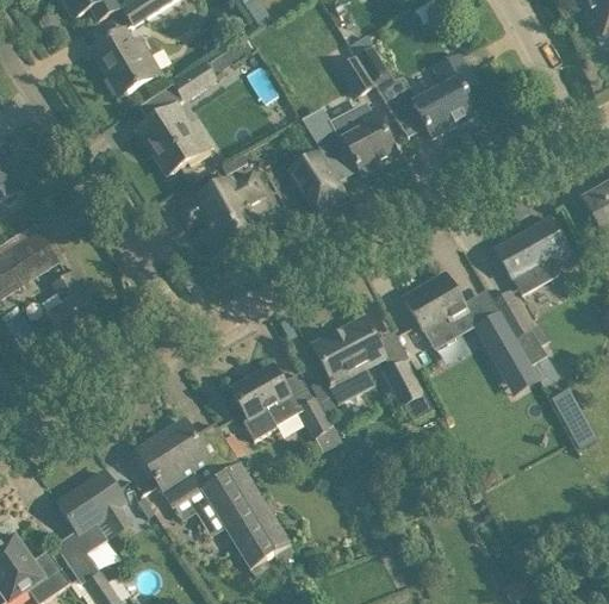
[(63,0),(73,16),(89,5),(97,17),(118,5),(115,0),(63,0)]
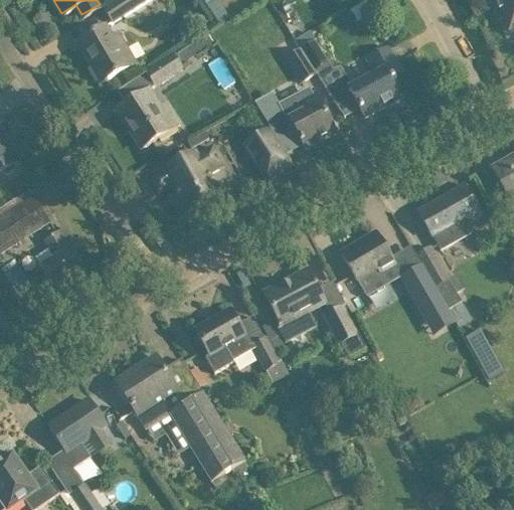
[(111,0),(103,5),(113,19),(141,0),(111,0)]
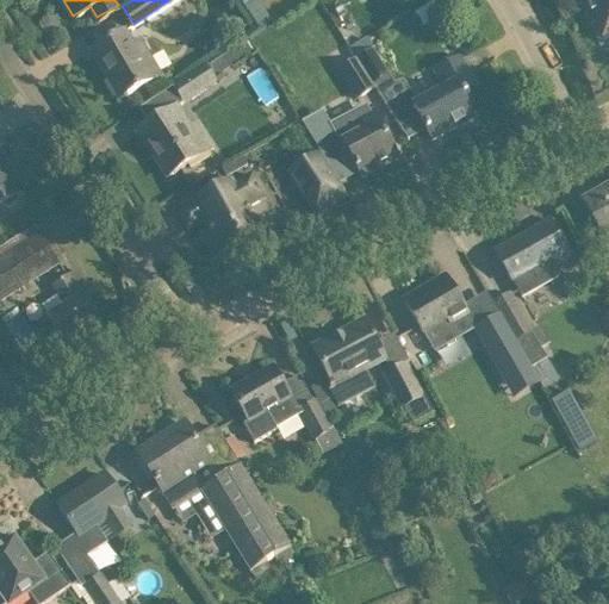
[(582,0),(586,13),(596,17),(603,35),(608,31),(608,0),(582,0)]
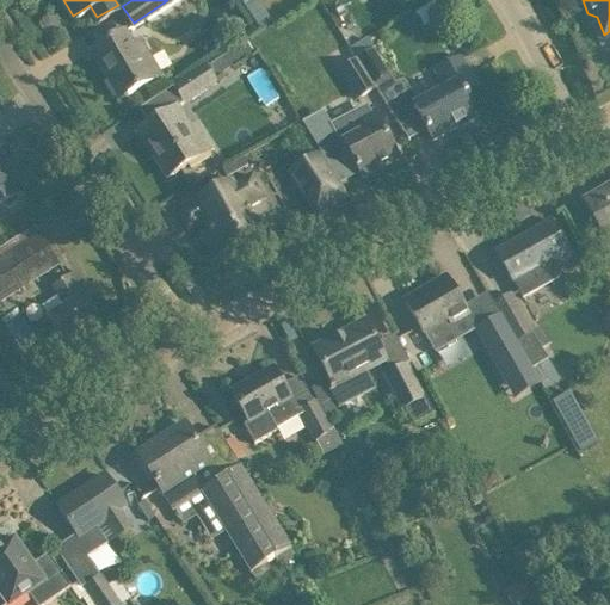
[(240,14),(215,16),(216,35),(241,32),(240,14)]
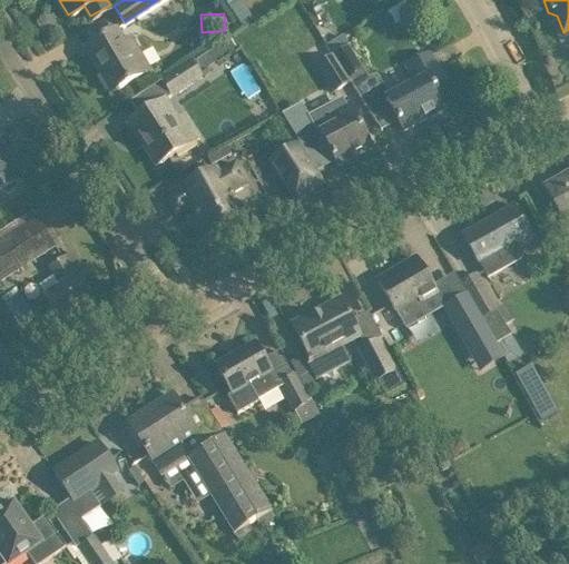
[(130,30),(121,36),(116,26),(85,43),(110,88),(129,77),(141,70),(150,65),(130,30)]
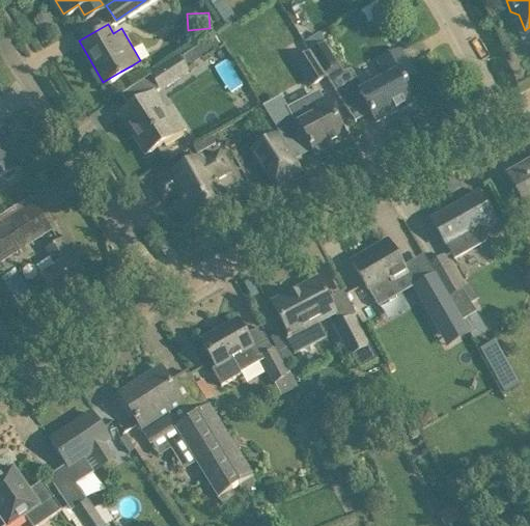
[(323,37),(309,46),(325,72),(339,94),(340,95),(341,94),(340,94),(350,88),(350,89),(351,88),(359,82),(359,83),(360,82),(360,81),(350,64),(342,66),(323,37)]
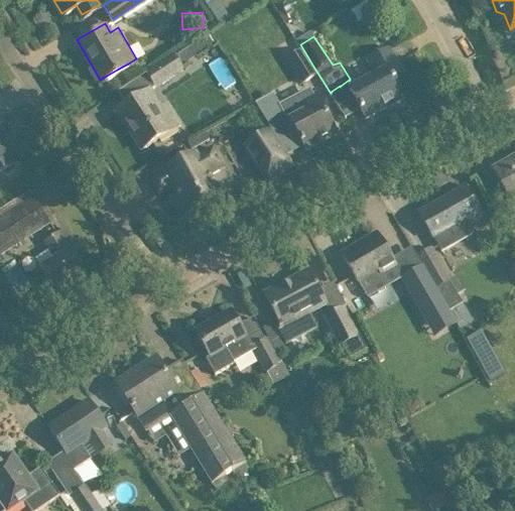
[(300,44),(285,55),(300,80),(315,70),(300,44)]
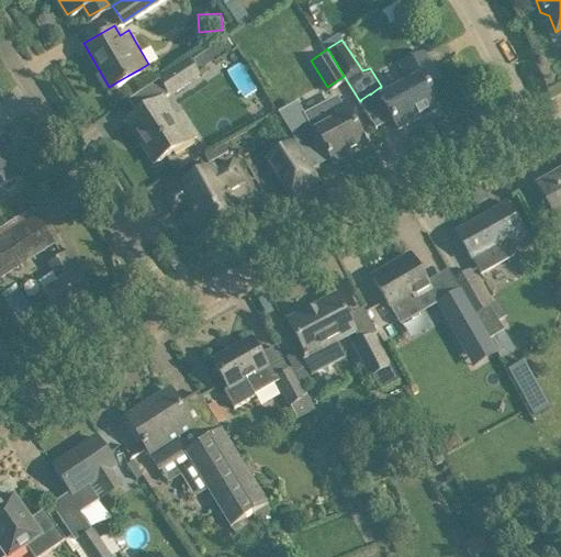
[(206,60),(204,57),(199,49),(188,56),(158,76),(168,90),(198,71),(195,68),(206,60)]
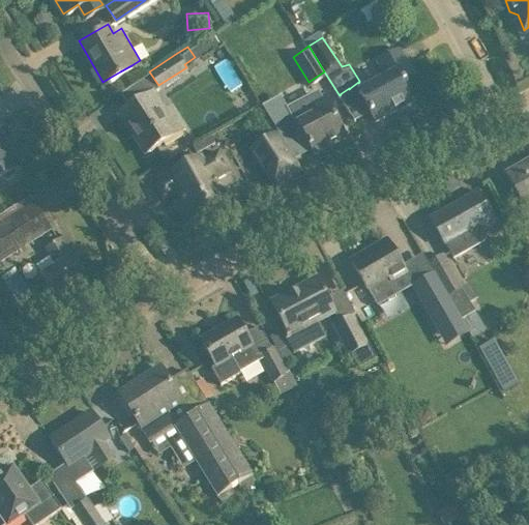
[(358,88),(370,110),(374,118),(413,96),(402,74),(410,69),(399,47),(380,56),(377,58),(385,74),(358,88)]
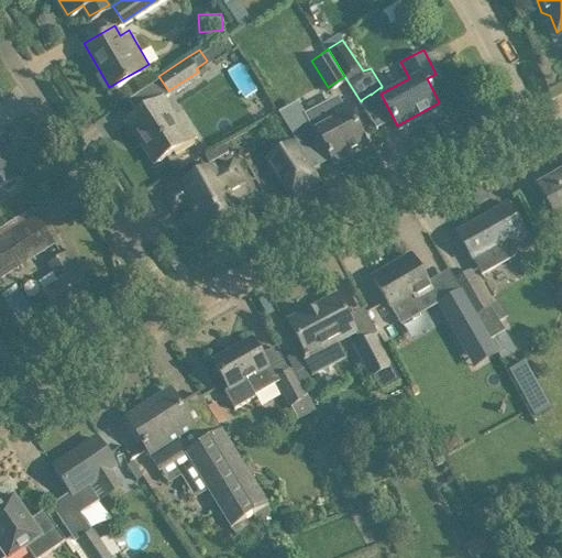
[(337,93),(302,110),(313,131),(317,129),(332,160),(366,142),(350,110),(341,95),(339,96),(337,93)]
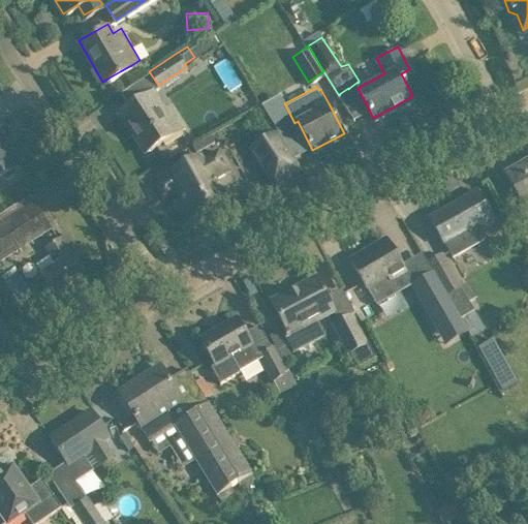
[(145,150),(173,131),(186,124),(171,100),(164,104),(154,88),(119,110),(145,150)]
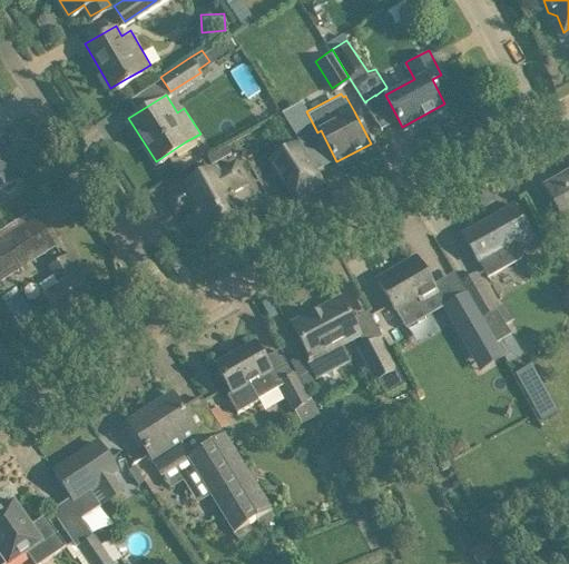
[(286,161),(275,168),(294,198),(322,180),(296,140),(280,150),(286,161)]
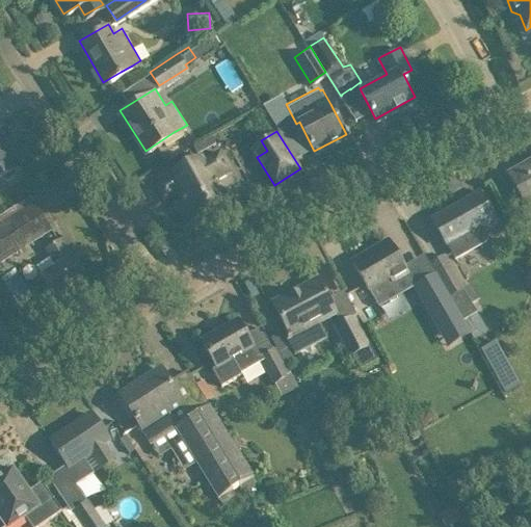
[(0,175),(1,175),(6,177),(15,172),(15,166),(19,163),(0,133),(0,175)]
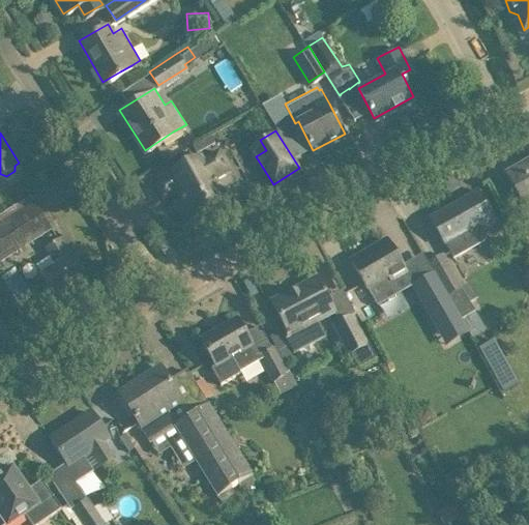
[(213,177),(229,168),(218,148),(202,157),(200,153),(167,172),(168,174),(154,181),(163,196),(176,188),(184,203),(177,207),(185,222),(199,214),(201,220),(222,208),(219,203),(226,199),(213,177)]
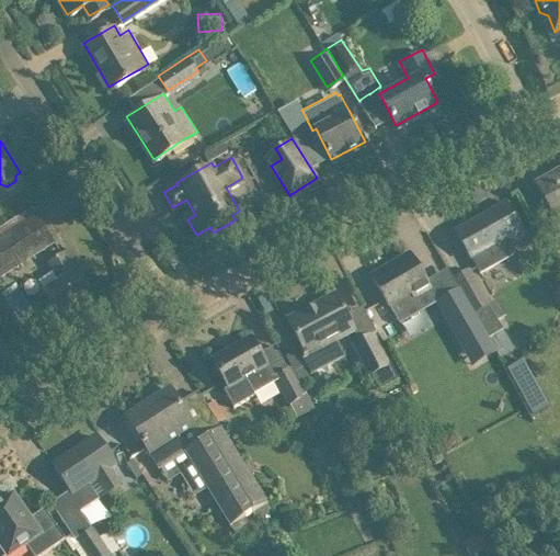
[(559,165),(535,180),(545,199),(555,215),(559,212),(559,165)]
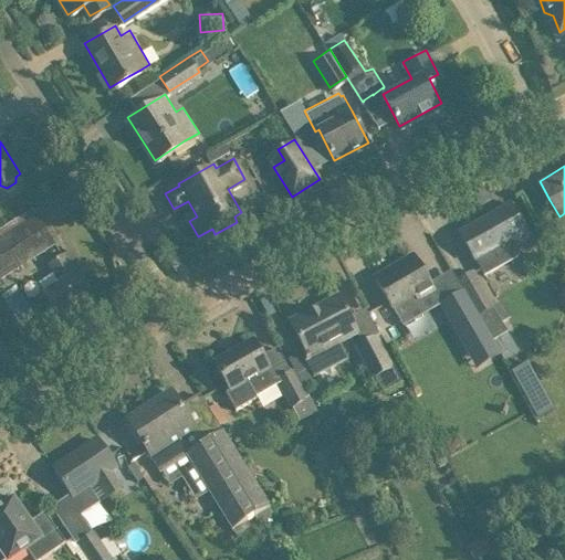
[(526,232),(520,221),(509,202),(460,230),(475,257),(484,272),(518,253),(511,241),(526,232)]
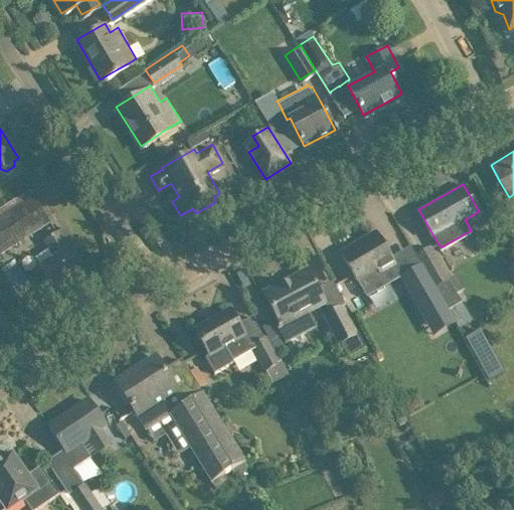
[(12,197),(0,203),(0,246),(48,217),(32,193),(16,203),(12,197)]
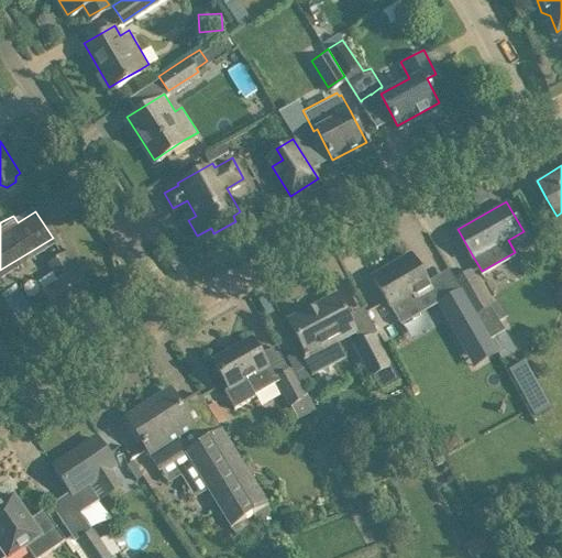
[(42,291),(46,297),(58,316),(91,294),(75,269),(84,263),(72,245),(53,258),(48,261),(61,279),(42,291)]
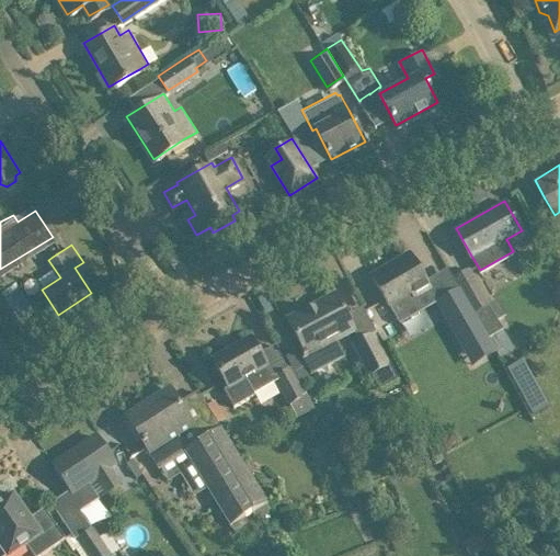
[(431,288),(420,269),(408,250),(370,273),(388,303),(399,319),(421,307),(414,298),(431,288)]
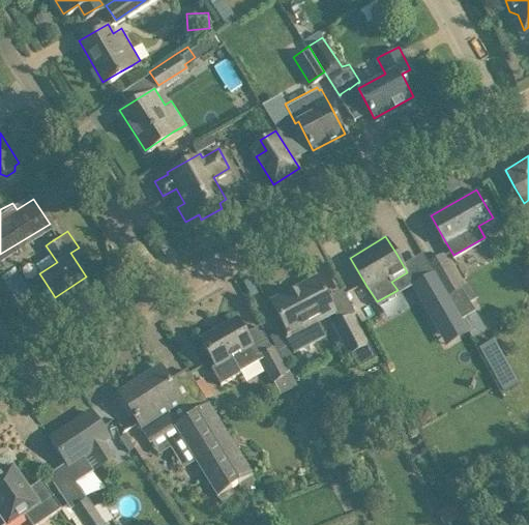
[(442,252),(428,260),(433,268),(451,300),(458,311),(461,315),(474,307),(469,297),(461,284),(442,252)]
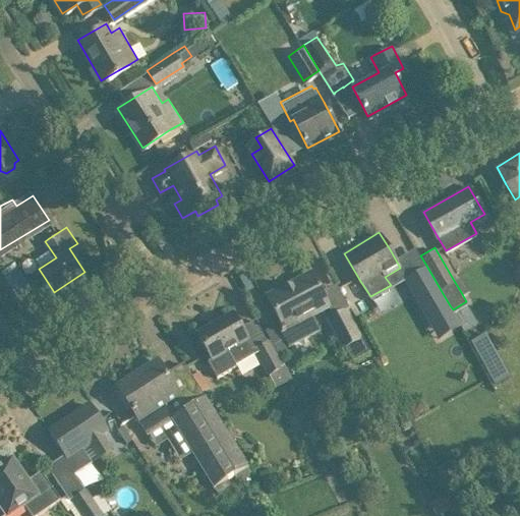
[(425,264),(404,277),(428,319),(450,305),(444,295),(425,264)]
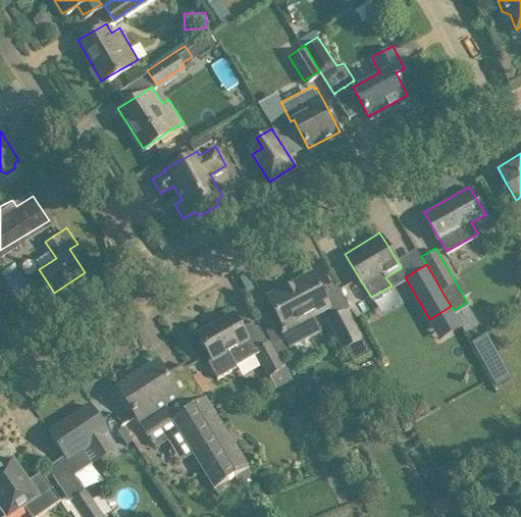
[(31,286),(22,269),(10,275),(18,292),(31,286)]
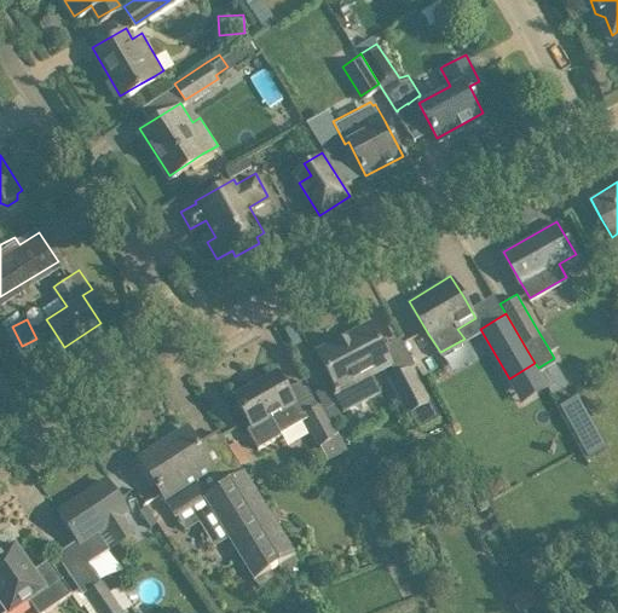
[(390,360),(380,343),(369,322),(348,333),(351,337),(319,354),(333,379),(315,388),(328,416),(380,389),(369,370),(390,360)]
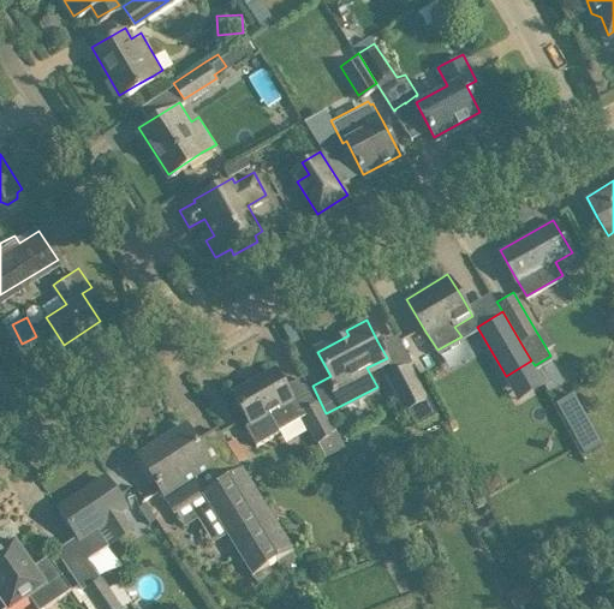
[(415,422),(434,411),(407,362),(385,375),(403,409),(407,406),(415,422)]
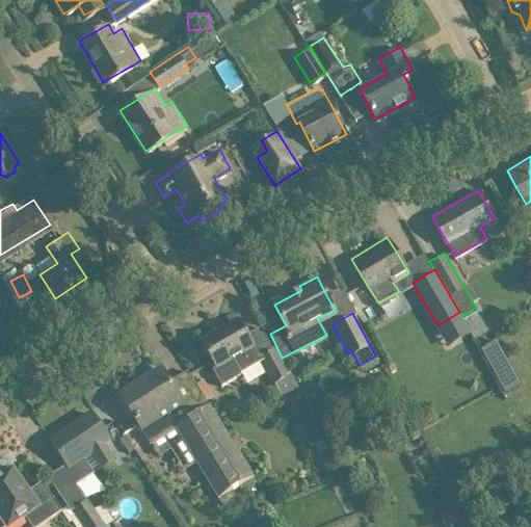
[(237,318),(201,339),(211,358),(215,364),(210,367),(220,384),(241,371),(237,364),(232,356),(251,344),(237,318)]
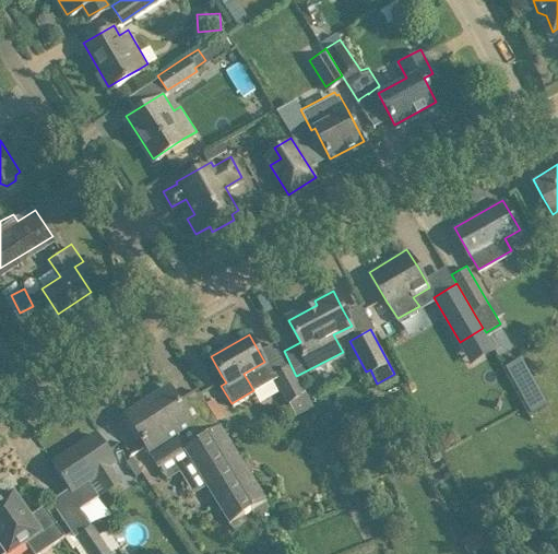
[(297,413),(310,405),(287,364),(273,372),(297,413)]
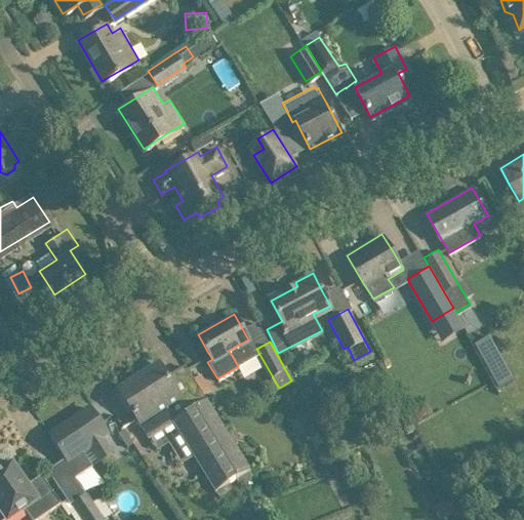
[(158,361),(118,387),(129,404),(139,421),(149,435),(172,418),(214,489),(249,467),(216,414),(206,397),(188,408),(158,361)]
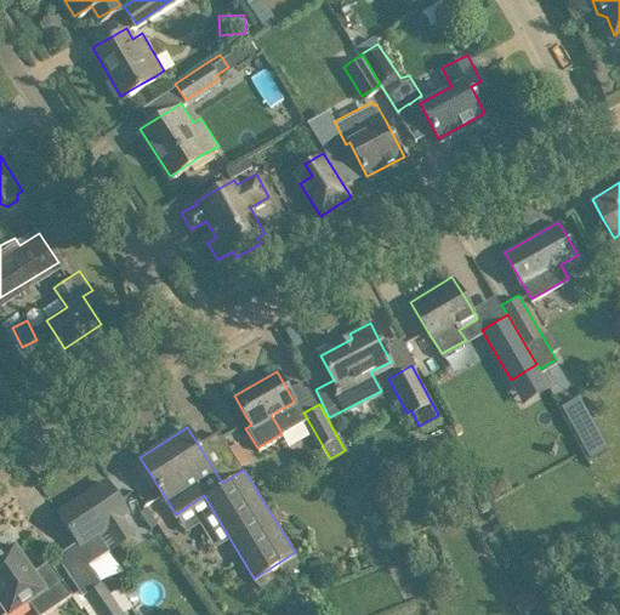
[(240,432),(228,440),(239,457),(251,450),(240,432)]
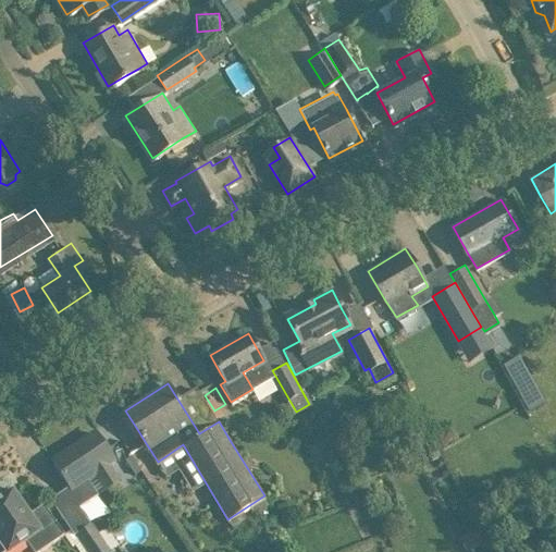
[(113,457),(107,448),(95,430),(52,458),(70,485),(63,489),(75,506),(97,492),(86,475),(94,469),(104,486),(118,477),(107,461),(113,457)]
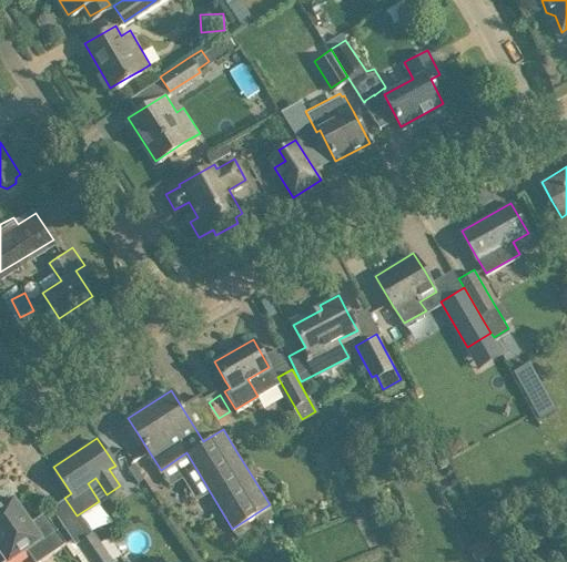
[(64,541),(57,530),(43,511),(30,521),(12,494),(0,501),(0,552),(1,552),(7,561),(26,548),(36,561),(64,541)]
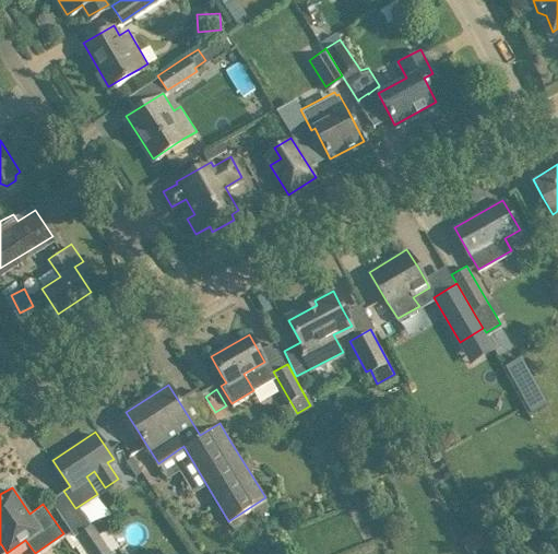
[(110,553),(108,552),(110,551),(91,523),(75,534),(76,535),(73,538),(73,542),(81,553),(110,553)]
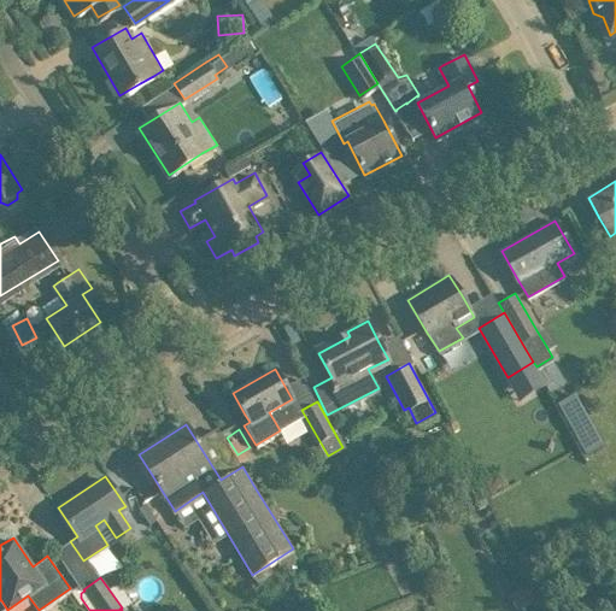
[(516,607),(533,597),(526,583),(508,592),(516,607)]
